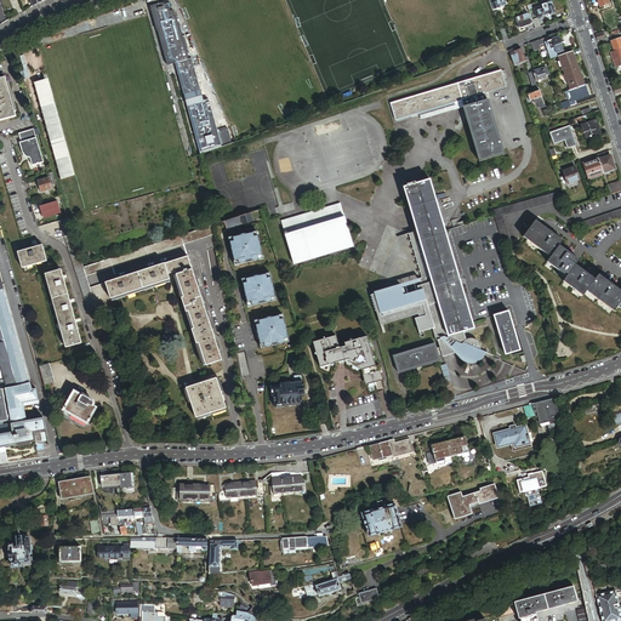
[(543,9),(541,10),(543,16),(550,13),(550,15),(556,12),(552,1),(541,5),(542,7),(543,9)]
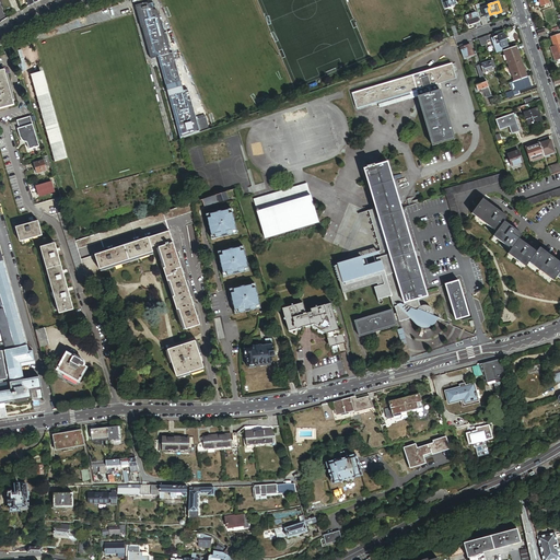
[(152,59),(159,57),(170,54),(160,22),(159,23),(156,14),(156,15),(155,11),(154,10),(153,10),(152,10),(151,8),(152,8),(153,7),(153,6),(152,4),(151,3),(150,3),(149,3),(144,4),(137,7),(142,28),(143,27),(148,46),(152,59)]
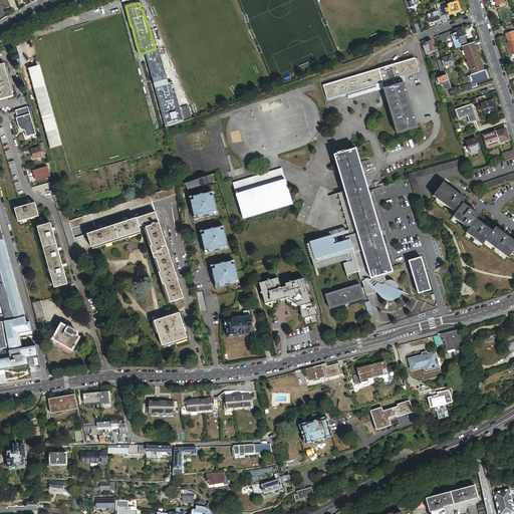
[(439,15),(438,11),(436,12),(427,15),(430,24),(437,21),(441,20),(439,15)]
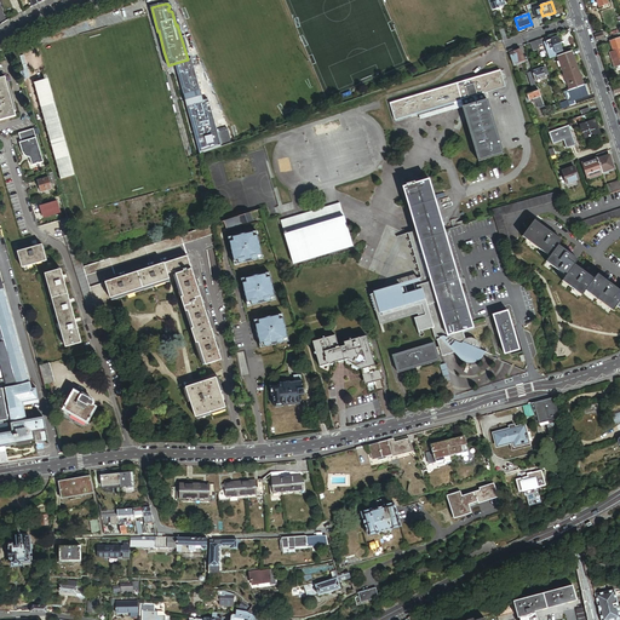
[(556,53),(563,51),(557,36),(551,39),(551,40),(546,41),(549,50),(550,49),(550,50),(554,49),(556,53)]
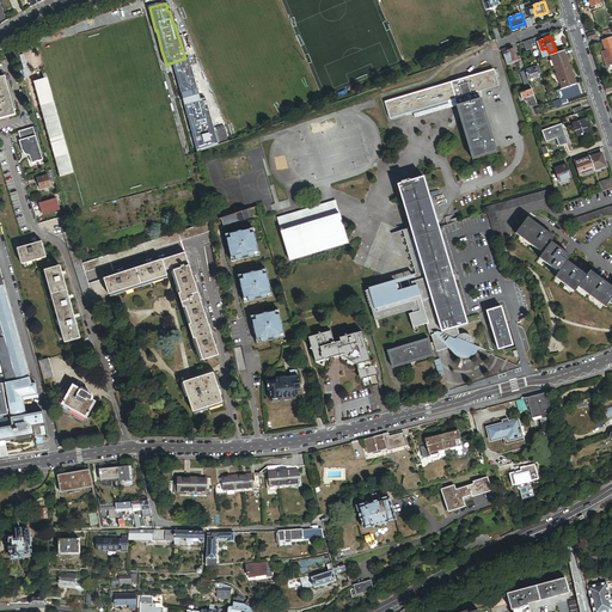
[(611,40),(611,37),(601,41),(605,51),(601,53),(607,67),(611,65),(611,40)]
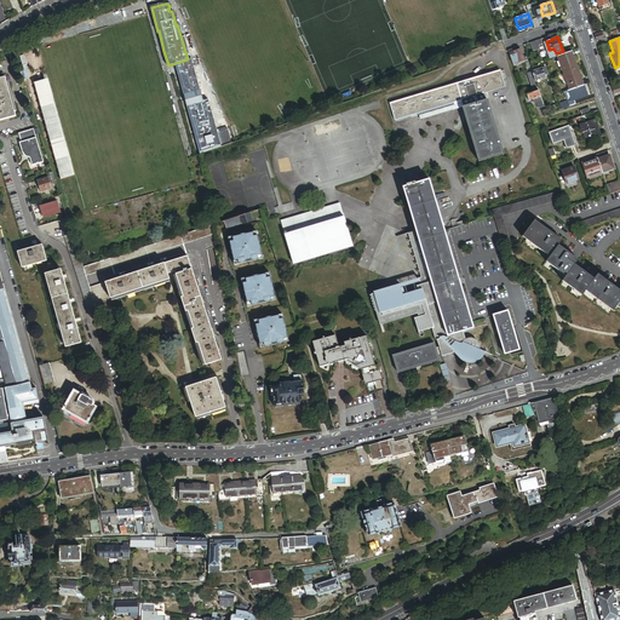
[(539,46),(538,41),(530,44),(533,52),(540,50),(539,46)]
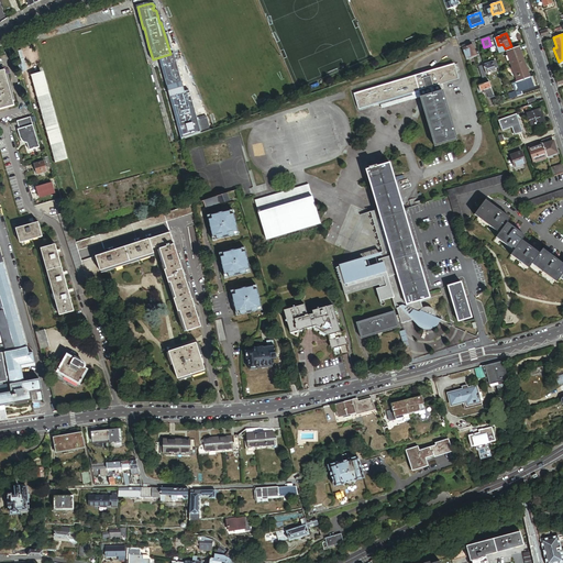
[(498,45),(496,37),(494,39),(499,53),(506,52),(505,51),(505,48),(503,44),(499,45),(499,44),(498,45)]
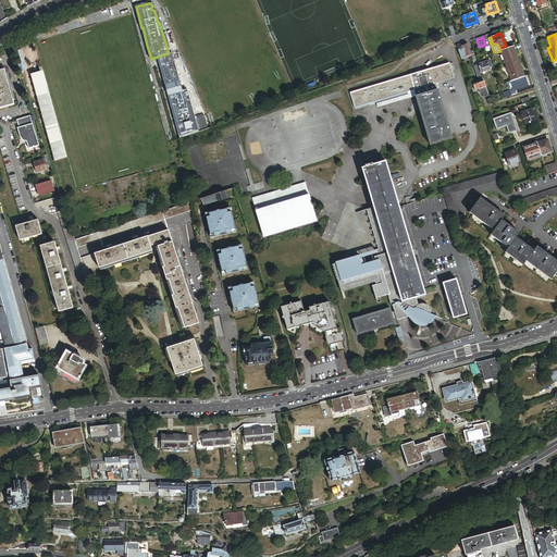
[(463,46),(458,48),(462,59),(471,57),(472,56),(468,45),(463,46)]
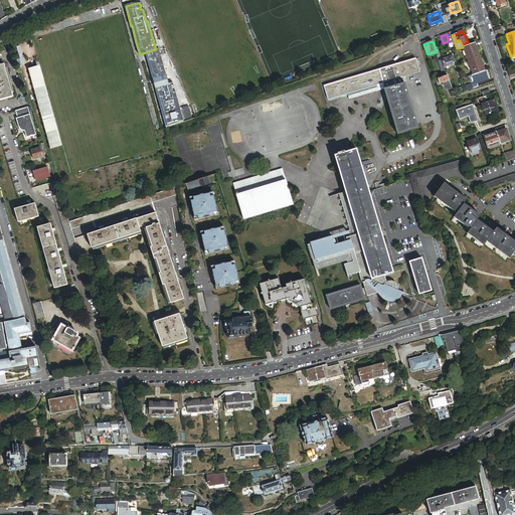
[(477,50),(475,42),(464,46),(469,60),(480,56),(477,50)]
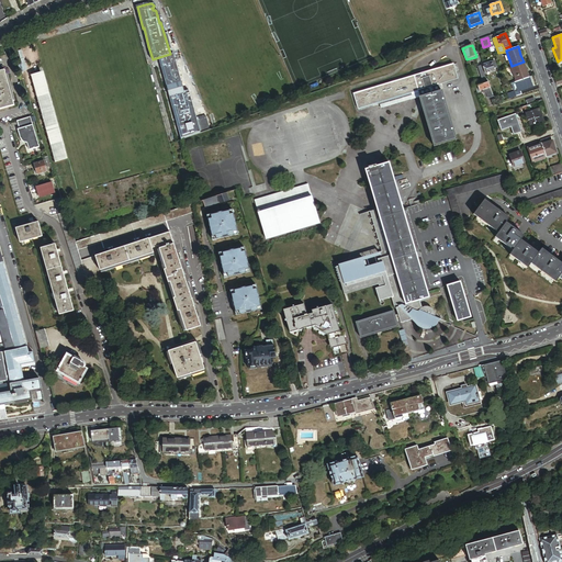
[(170,54),(159,57),(167,86),(180,81),(172,54),(170,54)]
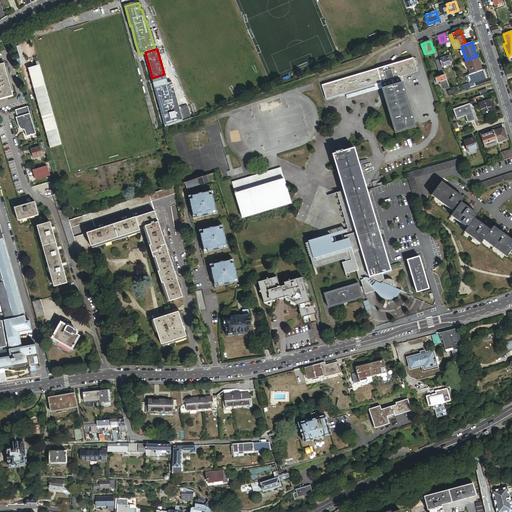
[(451,55),(440,59),(442,66),(451,64),(450,63),(453,62),(451,55)]
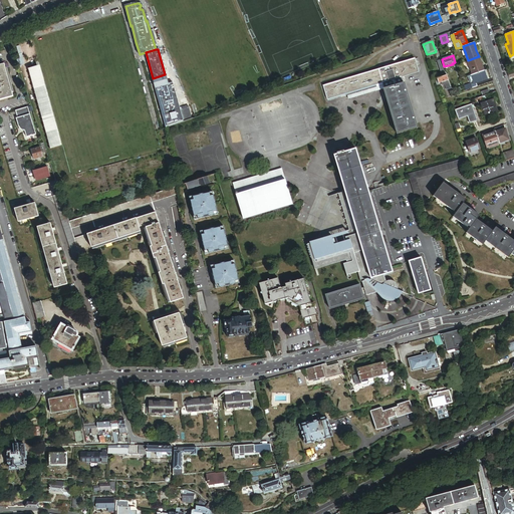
[(484,70),(479,56),(468,60),(473,74),(484,70)]
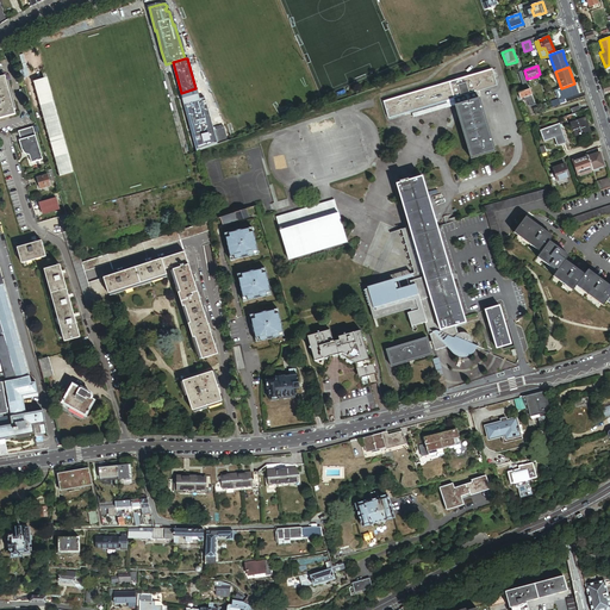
[(495,74),(493,69),(387,100),(384,101),(385,103),(386,101),(388,106),(386,107),(388,118),(405,113),(404,111),(409,110),(410,112),(447,100),(450,100),(449,98),(454,97),(455,98),(456,105),(456,106),(460,120),(472,159),(496,151),(481,104),(480,98),(478,92),(477,89),(481,88),(483,91),(498,86),(495,74)]
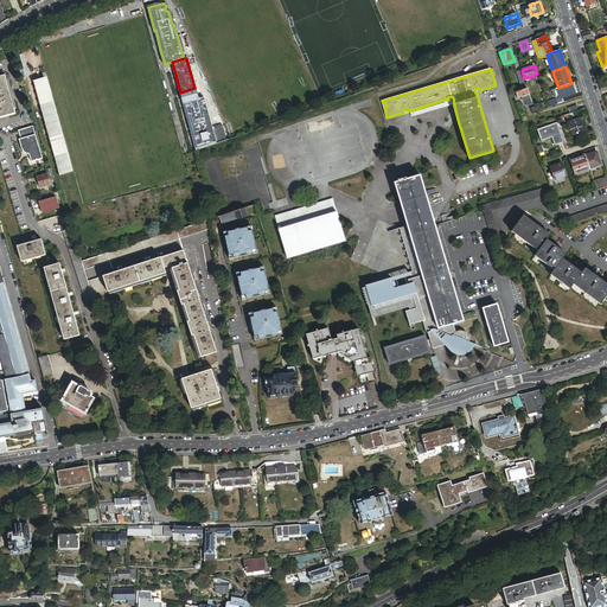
[(522,84),(512,88),(515,94),(517,93),(528,89),(524,78),(522,70),(518,71),(522,84)]
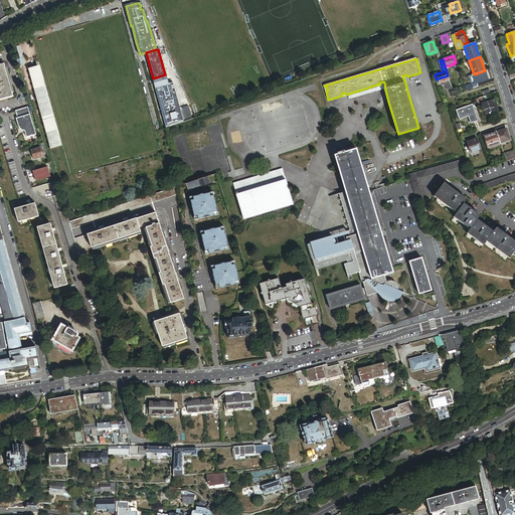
[(7,75),(5,68),(4,65),(0,65),(0,101),(13,98),(12,94),(10,87),(9,87),(8,83),(6,83),(5,76),(6,76),(7,75)]
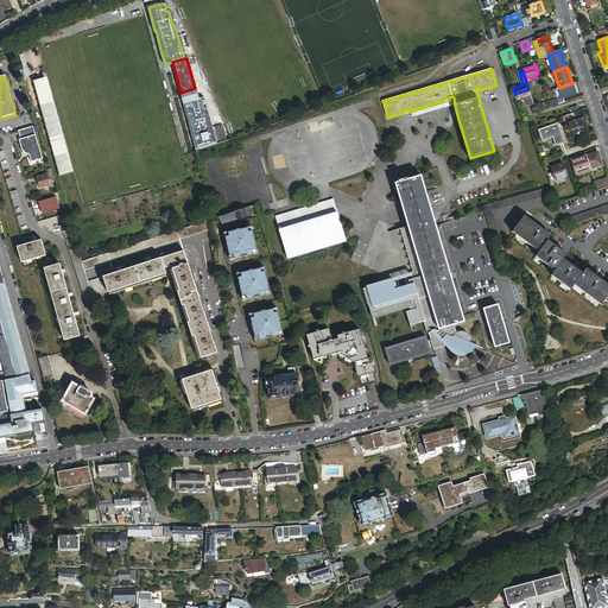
[(73,171),(46,77),(32,81),(58,176),(73,171)]
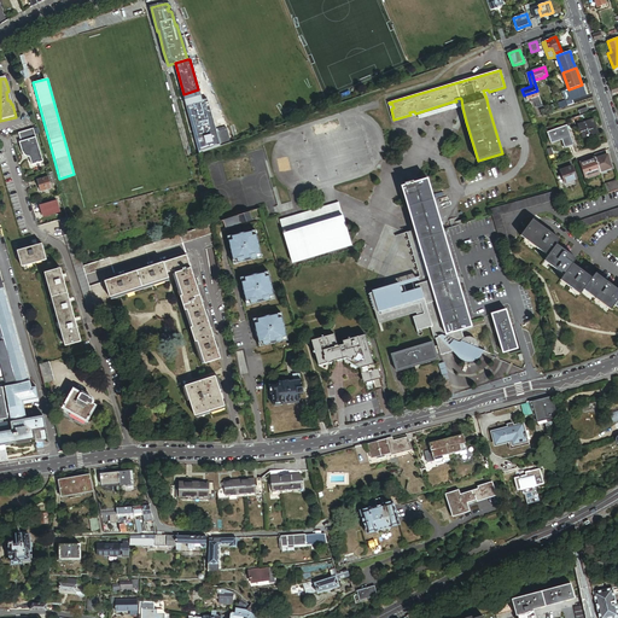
[(586,95),(582,85),(569,89),(567,91),(571,101),(586,95)]
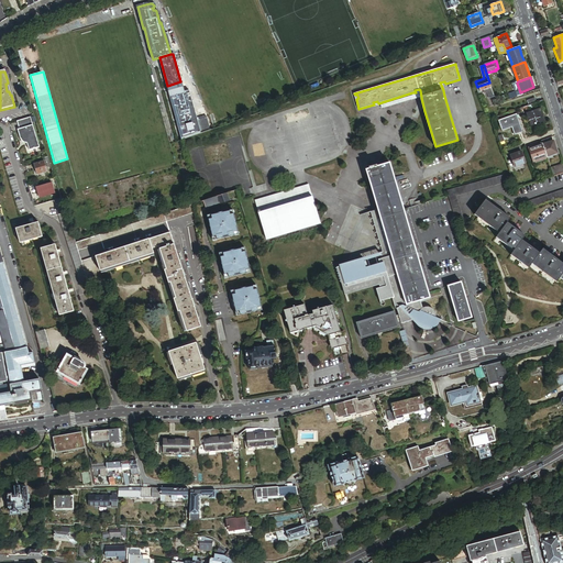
[(170,96),(184,92),(181,86),(180,81),(167,86),(170,96)]
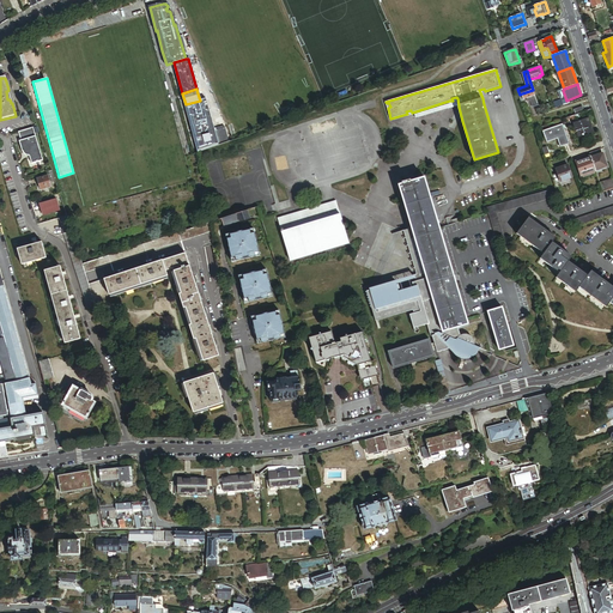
[(539,105),(533,90),(522,93),(523,99),(528,98),(528,102),(530,101),(533,108),(534,108),(539,105)]
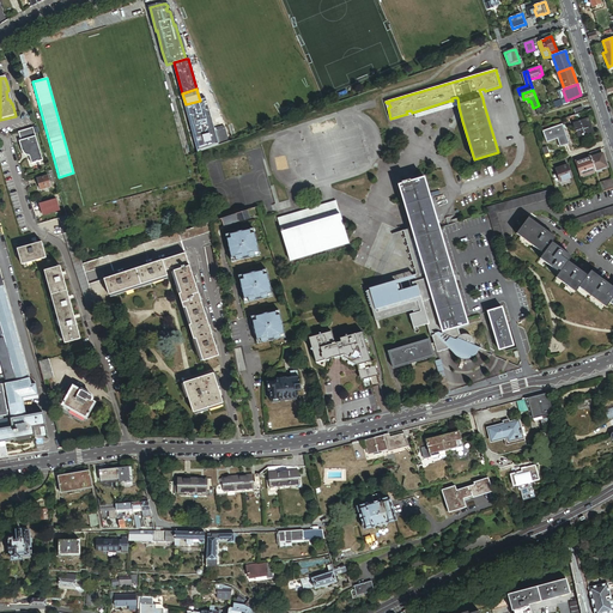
[(199,152),(229,141),(224,126),(213,128),(205,98),(202,99),(200,101),(186,104),(199,152)]
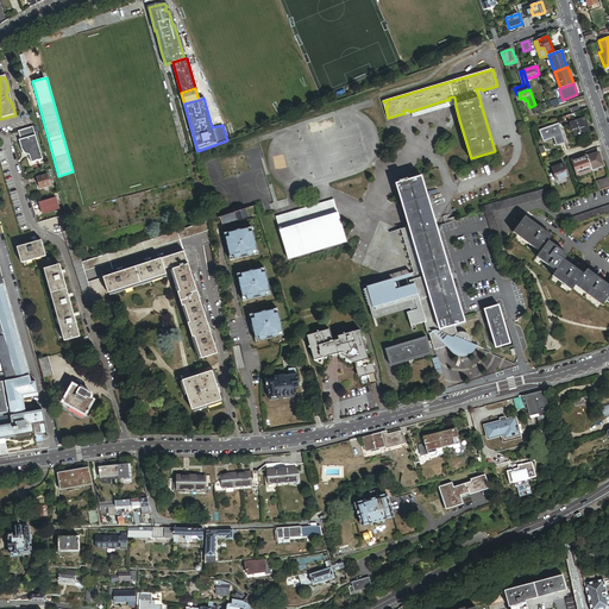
[(447,102),(412,113),(413,118),(456,106),(456,105),(454,98),(450,100),(446,100),(447,102)]
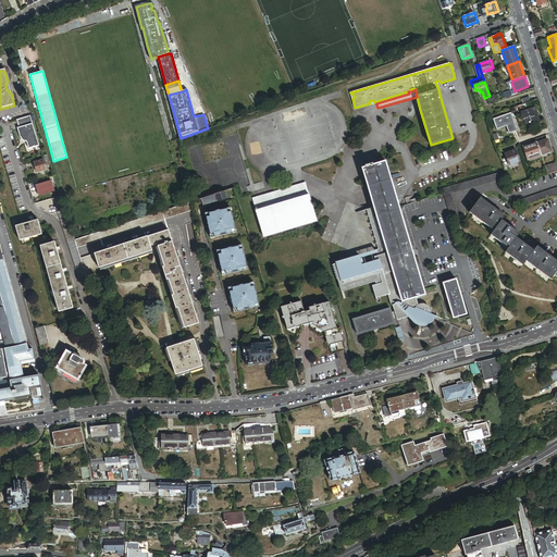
[(539,118),(534,104),(520,110),(524,123),(539,118)]
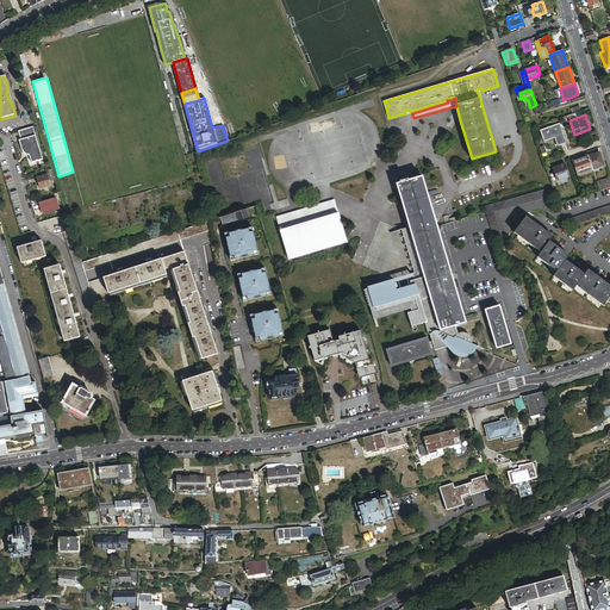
[(567,144),(560,124),(541,131),(545,143),(554,139),(558,147),(567,144)]
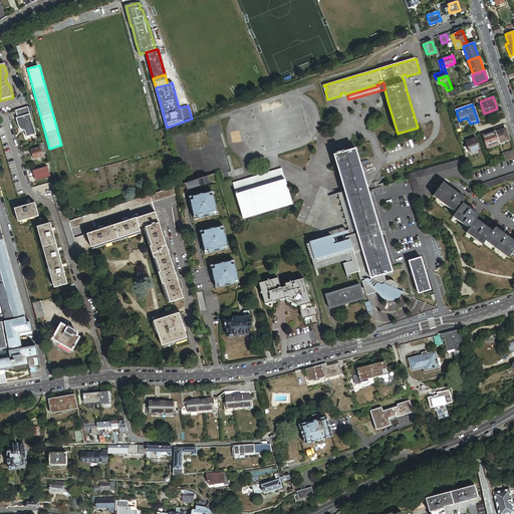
[(34,130),(27,106),(15,110),(17,117),(16,118),(18,126),(19,127),(19,129),(24,131),(25,131),(25,133),(34,130)]
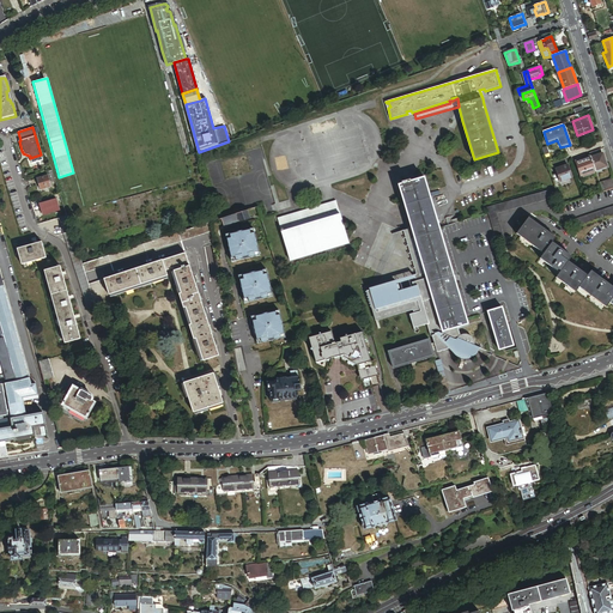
[(602,155),(590,158),(595,171),(607,167),(602,153),(602,155)]
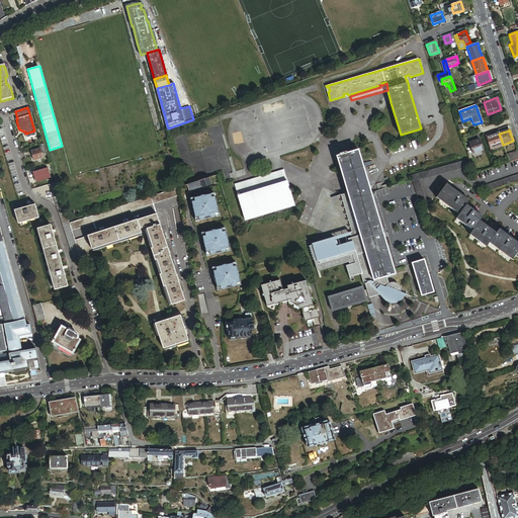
[(503,145),(499,134),(499,133),(487,137),(491,150),(492,149),(493,150),(502,147),(502,145),(503,145)]
